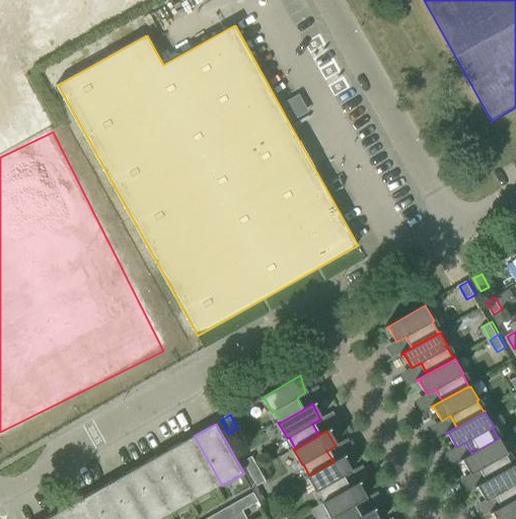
[(481,468),(487,479),(487,480),(515,464),(513,465),(507,454),(508,453),(500,438),(471,454),(471,453),(461,459),(461,460),(463,459),(471,473),(481,468)]
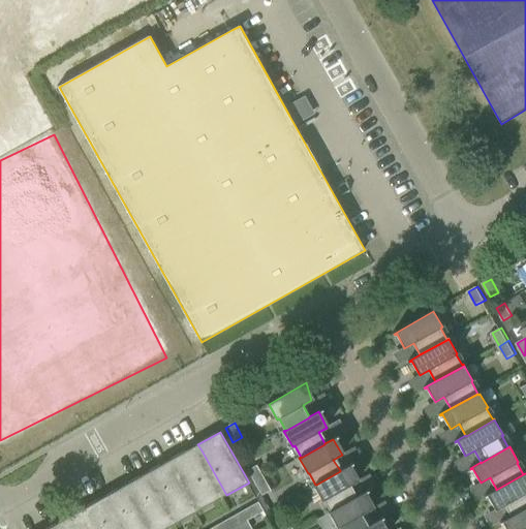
[(188,449),(176,457),(205,507),(226,495),(202,450),(192,456),(188,449)]
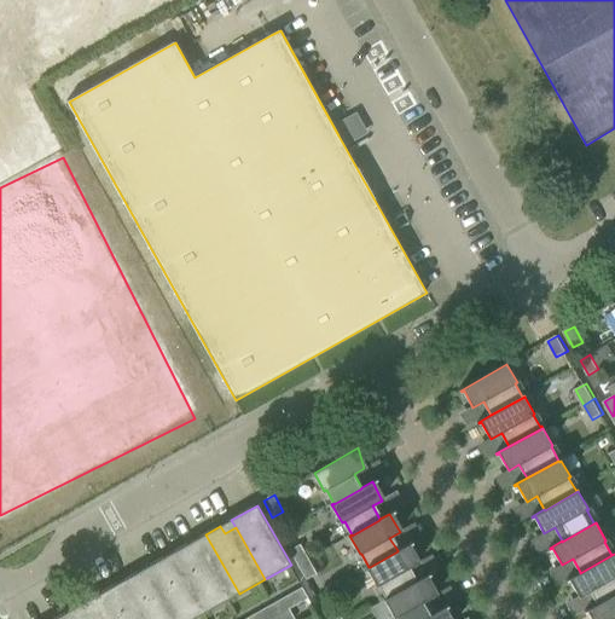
[(206,534),(179,549),(213,608),(239,594),(206,534)]
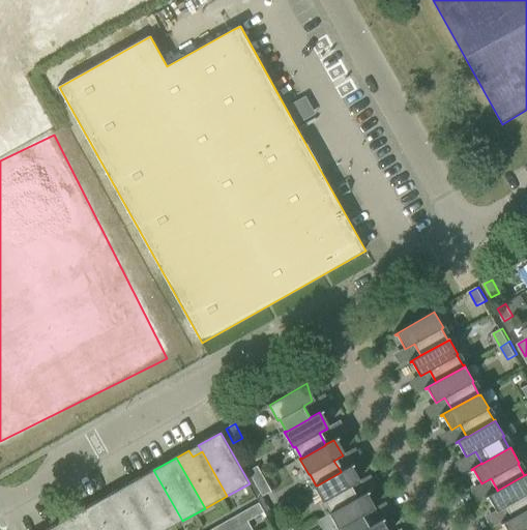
[(250,471),(257,483),(266,478),(259,466),(250,471)]
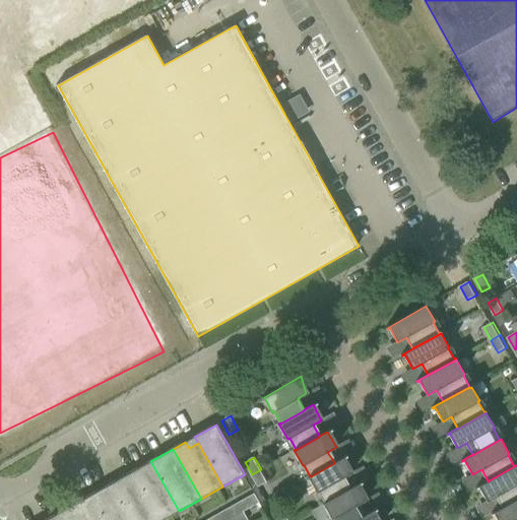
[(319,492),(325,503),(349,490),(348,490),(342,478),(351,473),(342,458),(334,462),(334,463),(311,476),(310,476),(309,476),(318,493),(319,492)]
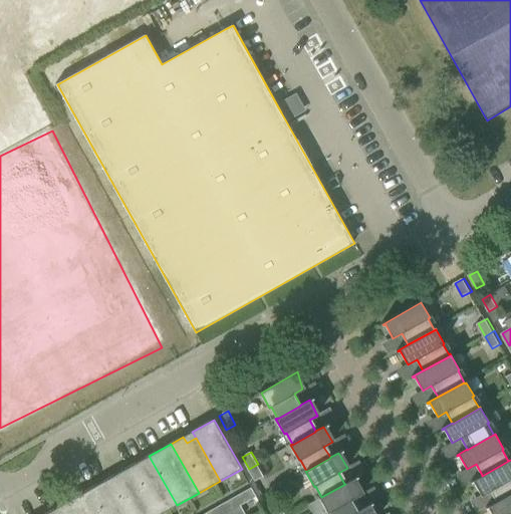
[(149,456),(128,469),(153,513),(161,513),(177,505),(149,456)]
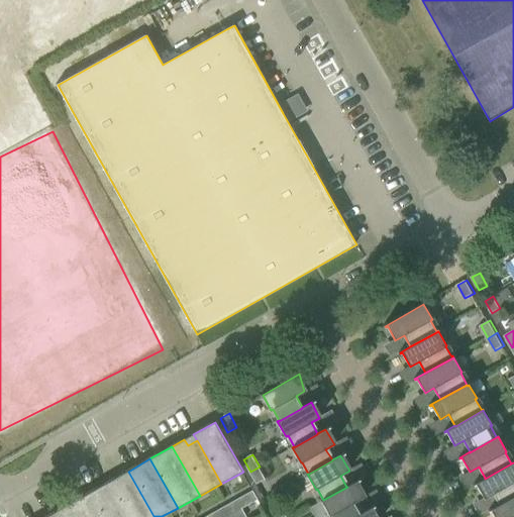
[(493,494),(500,505),(513,497),(513,462),(485,479),(485,478),(474,484),(475,485),(477,484),(485,498),(493,494)]
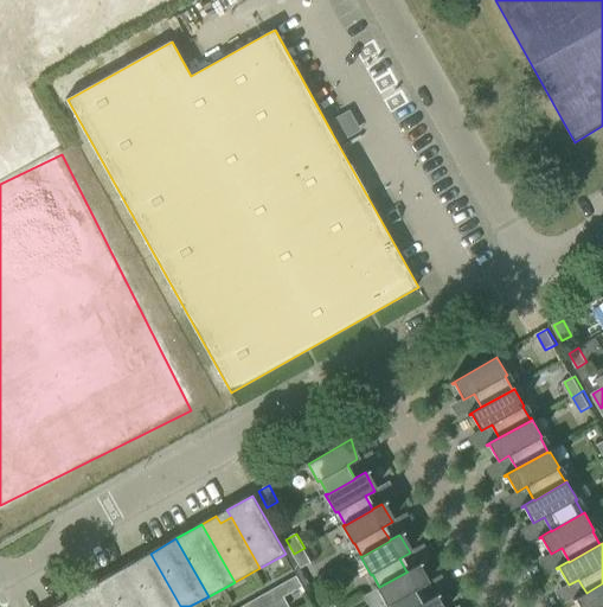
[(305,548),(294,554),(302,569),(313,563),(305,548)]
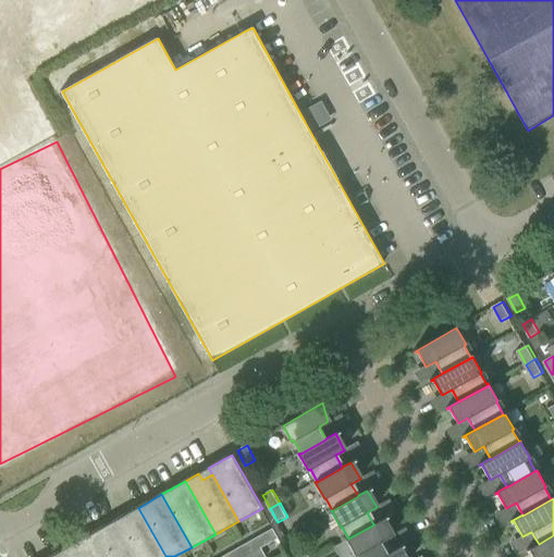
[(165,556),(138,508),(114,521),(134,556),(165,556)]
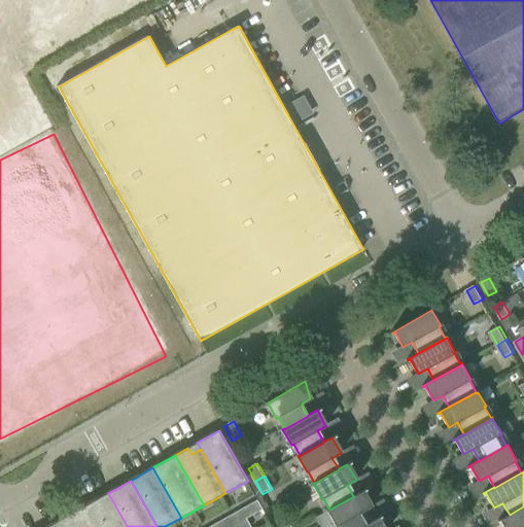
[(339,525),(339,526),(361,526),(369,523),(362,512),(371,506),(362,491),(353,496),(354,496),(329,510),(328,511),(337,526),(339,525)]
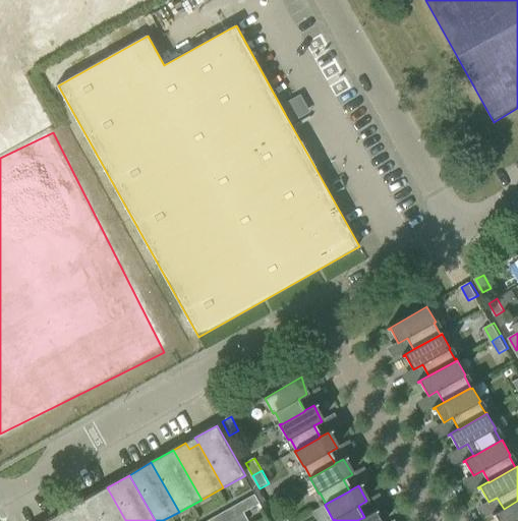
[(125,520),(107,487),(85,500),(97,520),(125,520)]
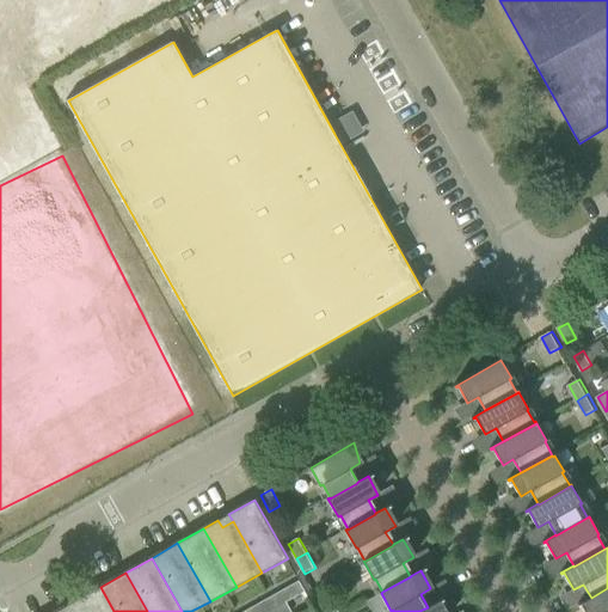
[(300,581),(288,588),(294,599),(306,592),(300,581)]
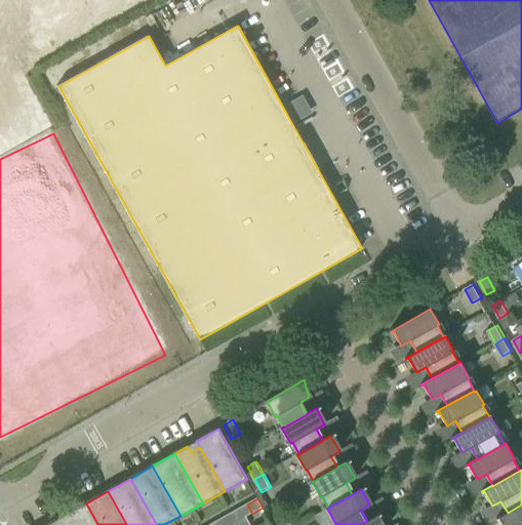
[(97,524),(86,503),(64,516),(68,524),(97,524)]
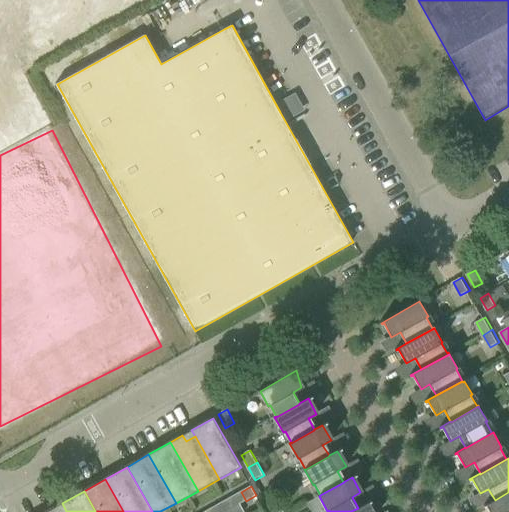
[(241,492),(230,498),(235,507),(241,504),(246,501),(241,492)]
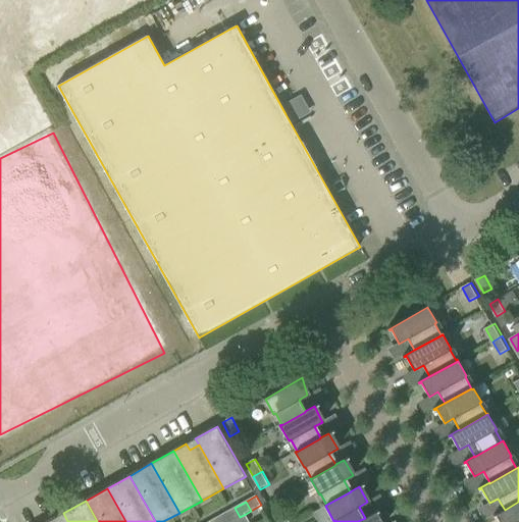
[(497,515),(500,521),(518,521),(518,502),(505,510),(494,515),(495,517),(497,515)]
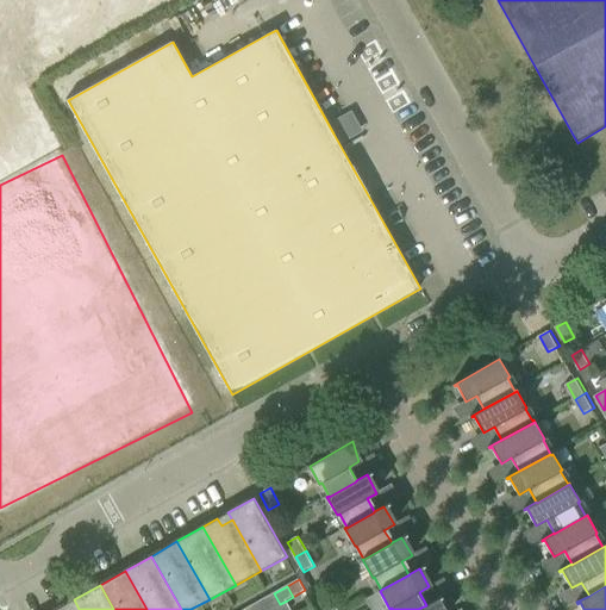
[(274,593),(261,601),(266,609),(269,609),(272,609),(280,604),(274,593)]
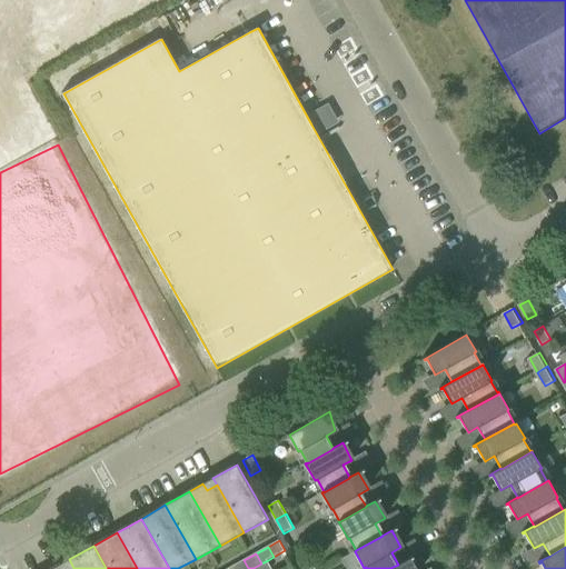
[(300,563),(303,568),(316,568),(310,558),(300,563)]
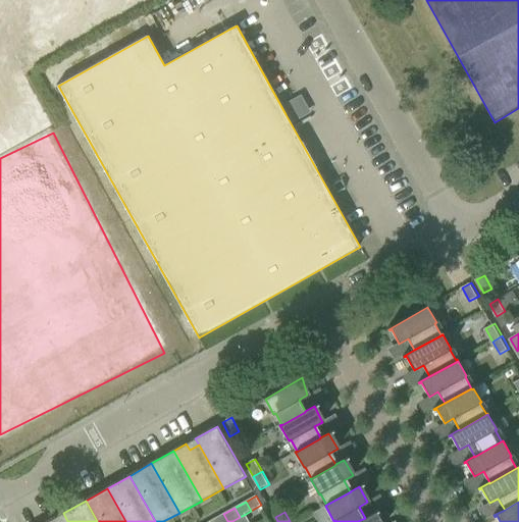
[(67,521),(63,513),(47,521),(67,521)]
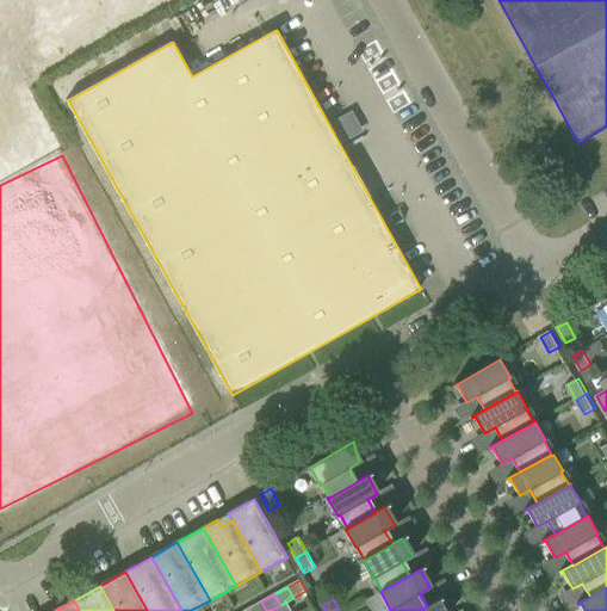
[(443,610),(438,600),(427,606),(419,610),(443,610)]
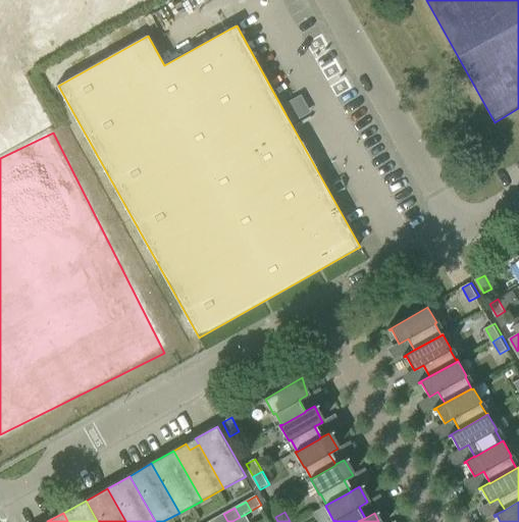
All buildings are outlined.
